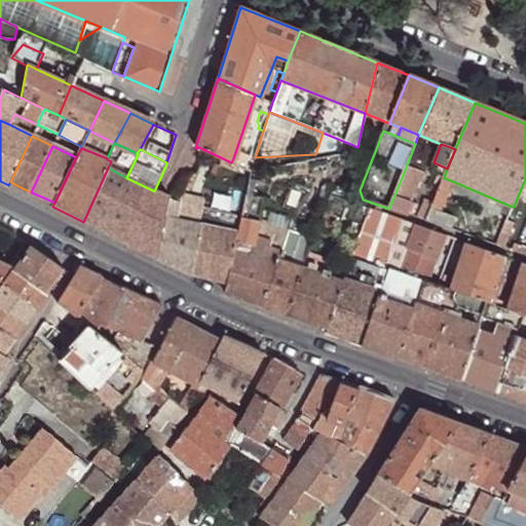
[(339,165),(353,163),(355,154),(338,157),(339,165)]
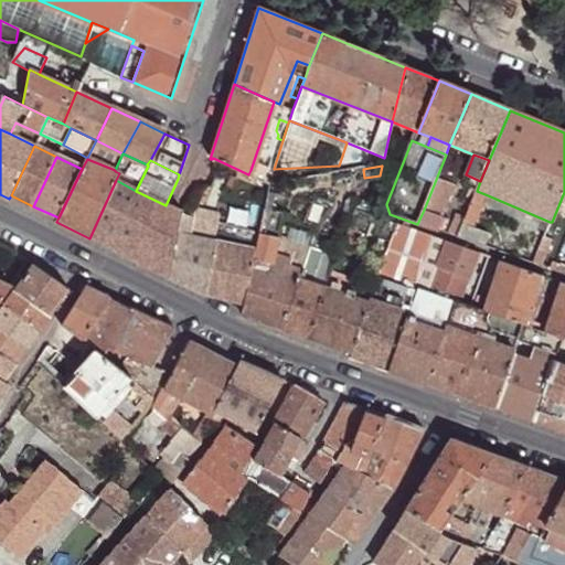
[(441,166),(424,210),(441,217),(459,172),(441,166)]
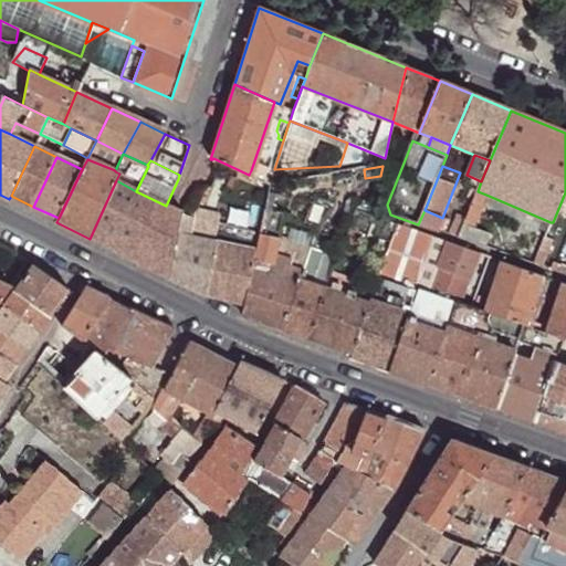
[(177,234),(181,213),(177,211),(166,206),(136,191),(116,180),(90,239),(139,263),(160,273),(167,276),(177,234)]
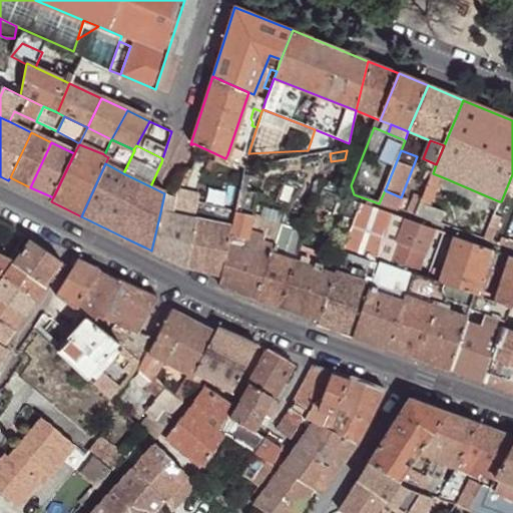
[(422,198),(420,204),(430,208),(440,185),(443,177),(433,173),(422,198)]
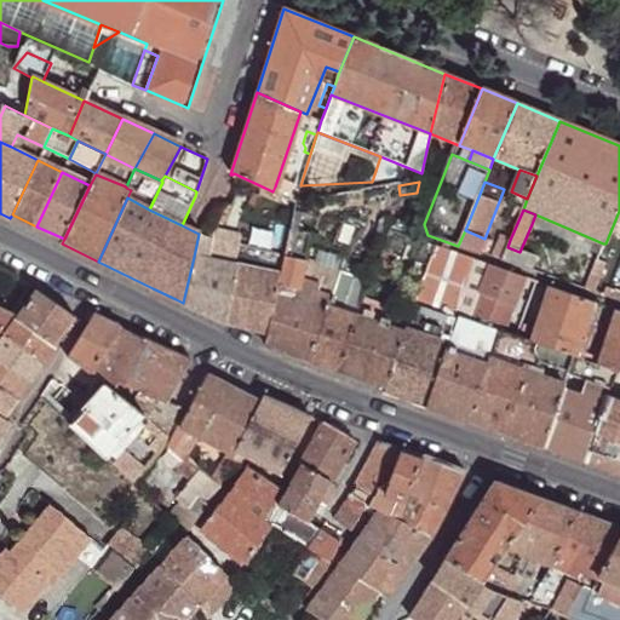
[(597,252),(603,244),(535,214),(532,224),(597,252)]
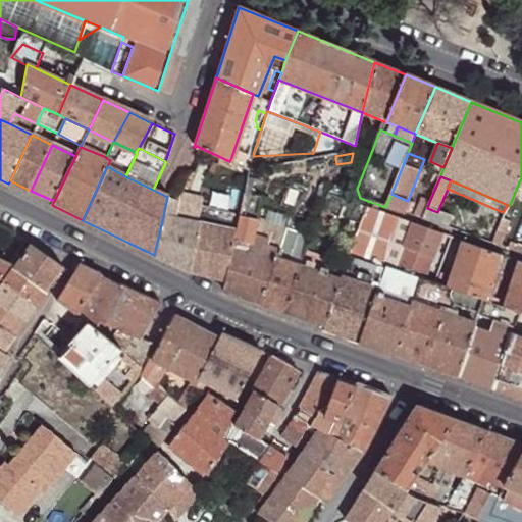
[(302,185),(299,192),(293,209),(286,229),(284,233),(295,238),(297,238),(302,223),(301,223),(307,203),(311,189),(302,185)]
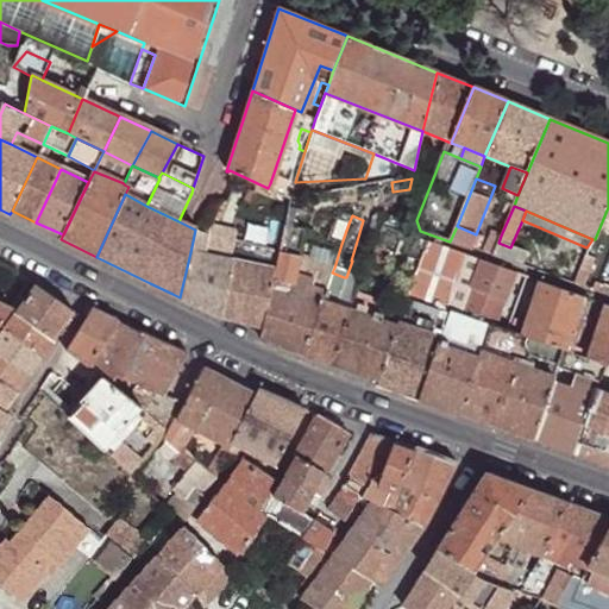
[(207,218),(203,226),(212,230),(215,221),(207,218)]
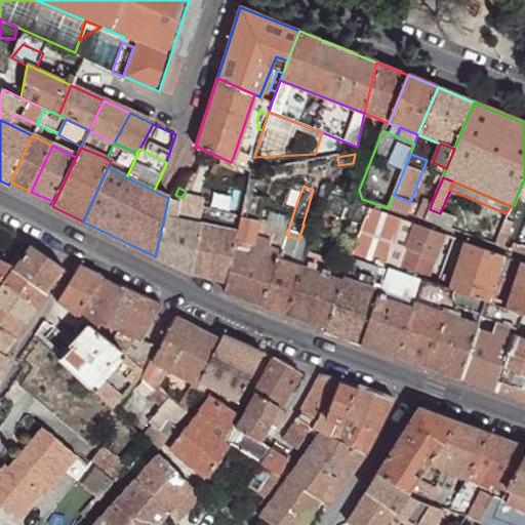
[(309,204),(325,210),(330,196),(313,190),(309,204)]
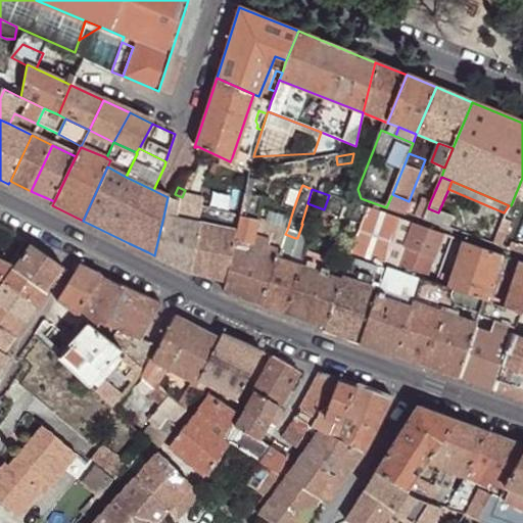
[(243,204),(258,209),(260,198),(245,193),(243,204)]
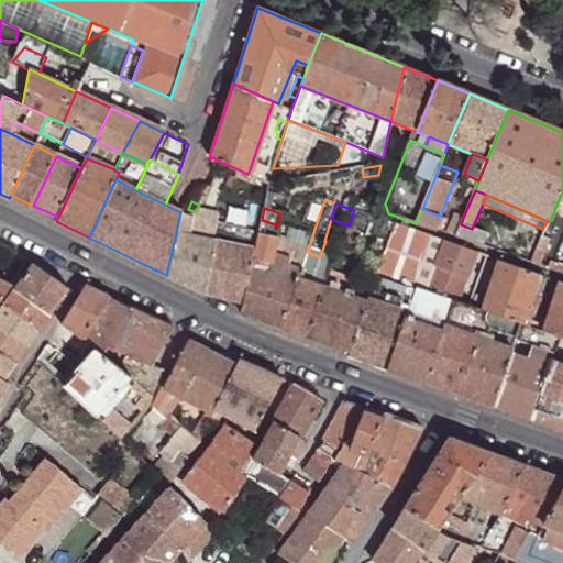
[(416,223),(442,232),(448,219),(440,217),(422,209),(416,223)]
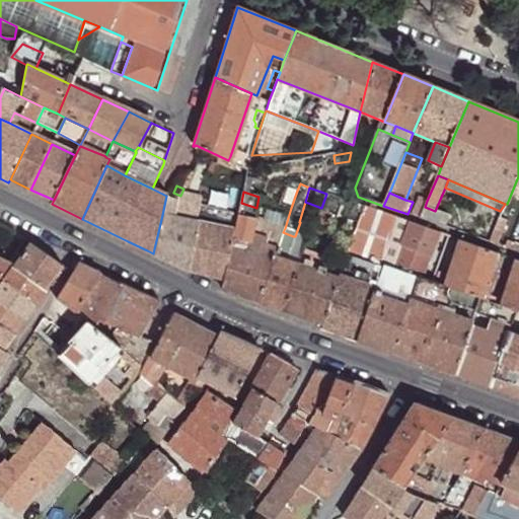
[(321,209),(359,222),(364,207),(326,194),(321,208),(321,209)]
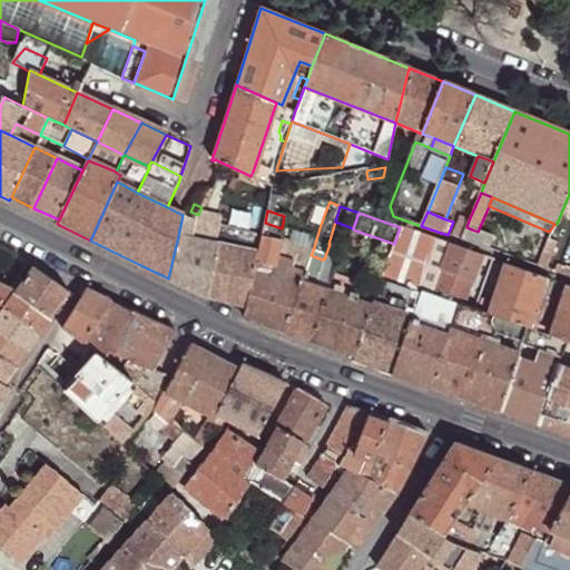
[(183,215),(178,236),(192,238),(196,226),(196,218),(188,216),(183,214),(183,215)]
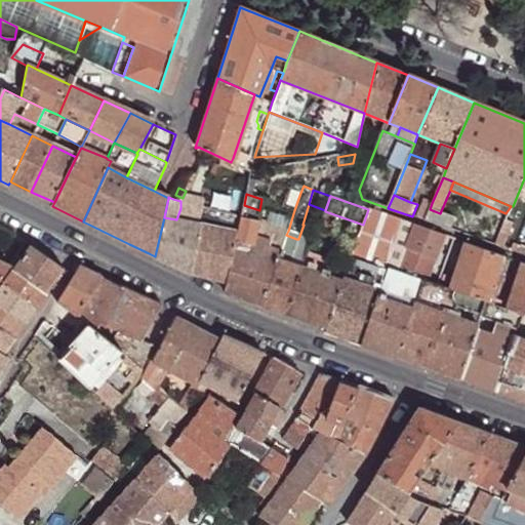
[(416,218),(425,221),(430,209),(432,203),(425,200),(416,218)]
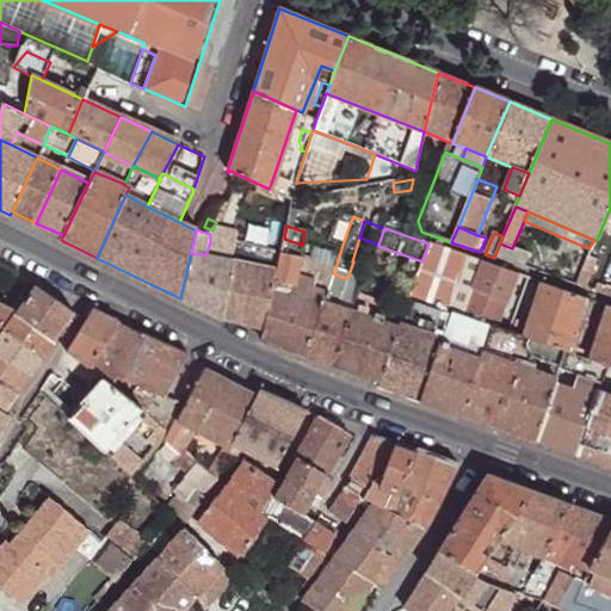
[(325,265),(335,269),(343,245),(327,239),(321,257),(326,259),(325,265)]
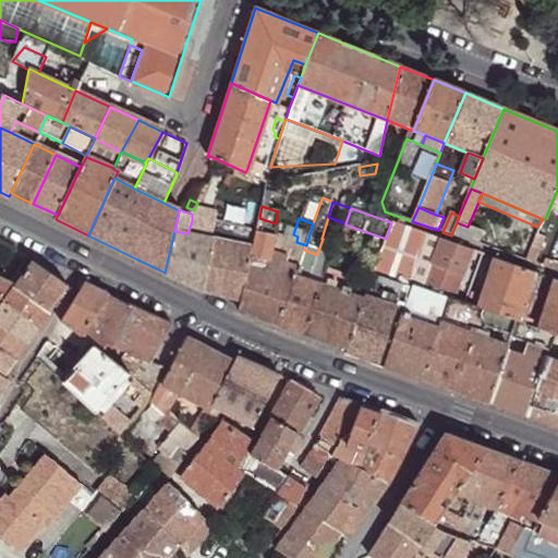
[(216,227),(215,230),(238,237),(241,227),(218,221),(216,220),(216,227)]
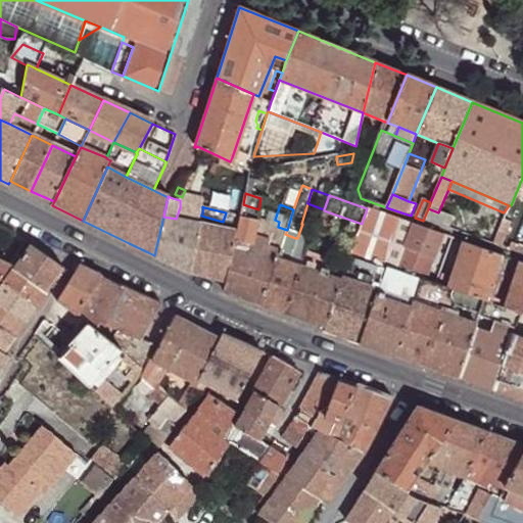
[(176,219),(199,225),(201,216),(202,212),(180,207),(176,219)]
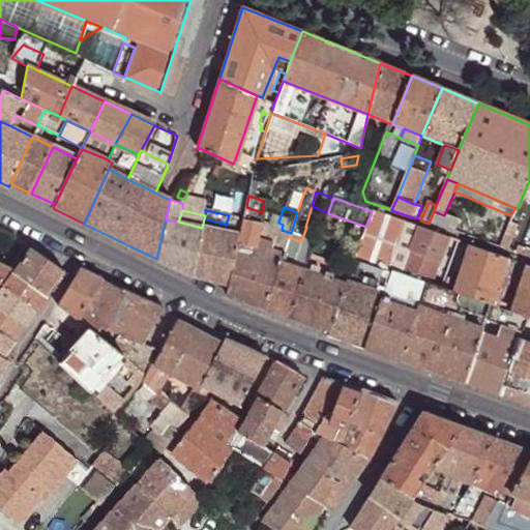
[(328,335),(365,348),(391,270),(394,260),(396,254),(402,238),(407,224),(372,211),(366,227),(347,285),(331,331),(330,330),(328,335)]
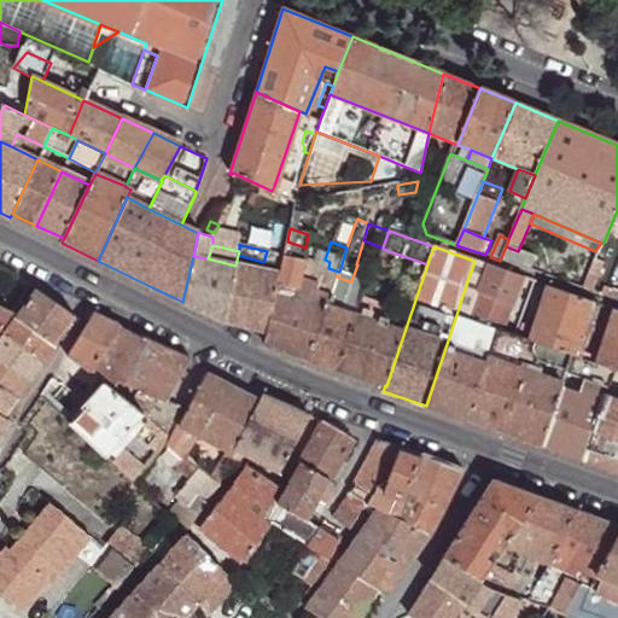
[(500,261),(530,272),(536,257),(518,251),(506,246),(500,261)]
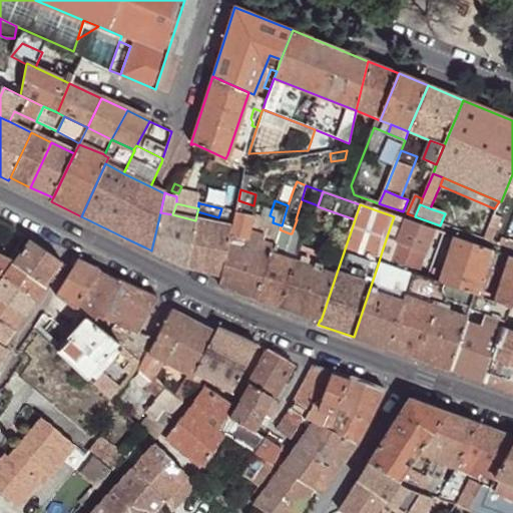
[(217,224),(232,227),(233,221),(235,212),(221,208),(218,217),(217,224)]
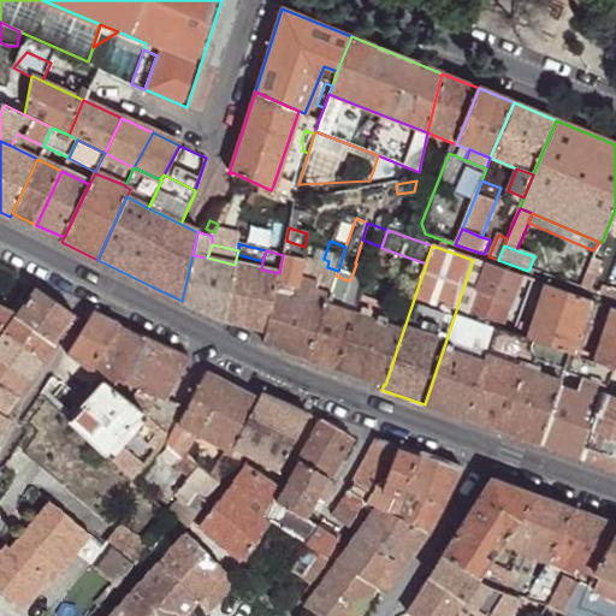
[(584,289),(593,292),(608,254),(598,250),(584,289)]
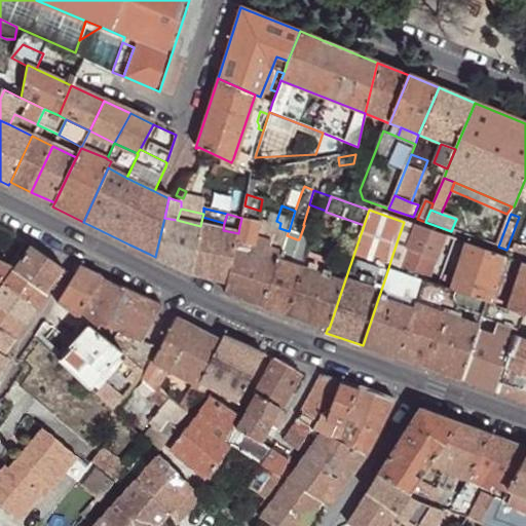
[(226,293),(240,298),(255,236),(258,221),(242,216),(241,218),(239,227),(238,233),(229,283),(228,283),(226,293)]
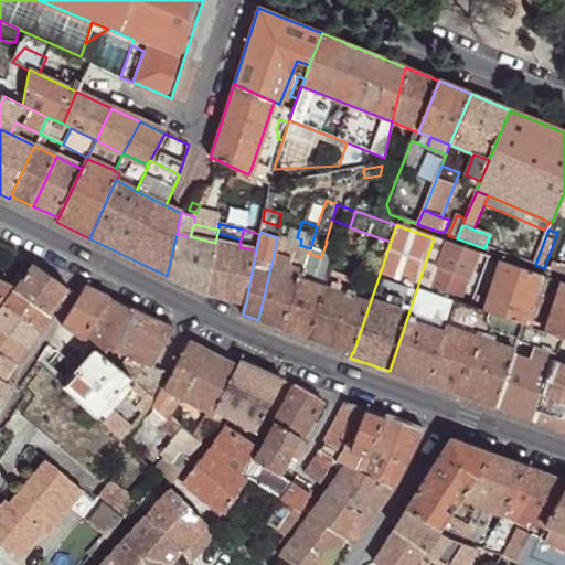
[(177,234),(167,276),(204,294),(215,243),(190,236),(177,234)]
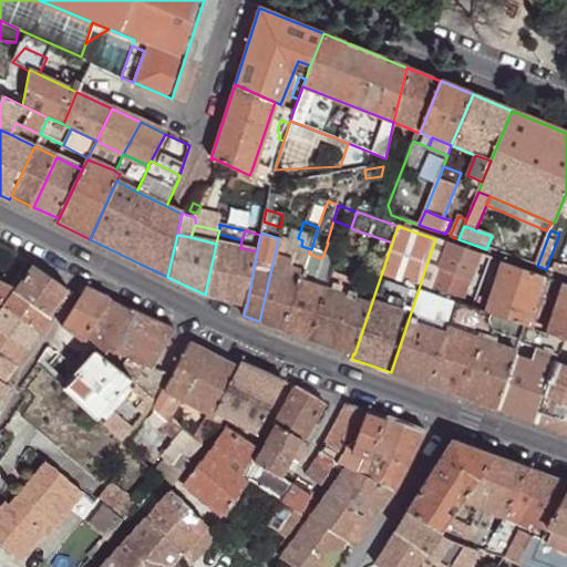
[(449,244),(435,239),(430,255),(424,271),(432,275),(437,276),(449,244)]
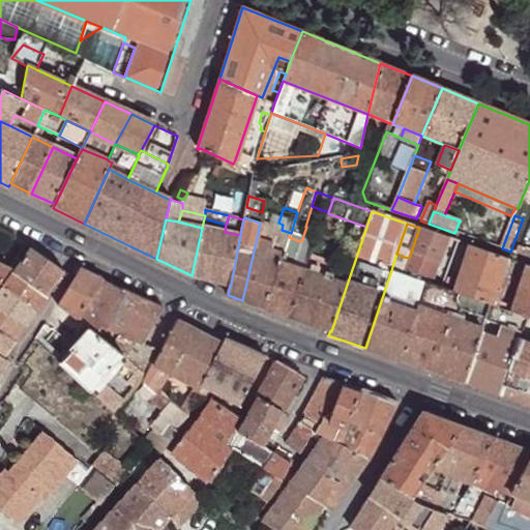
[(192,275),(230,285),(231,285),(240,235),(225,232),(202,228),(192,275)]
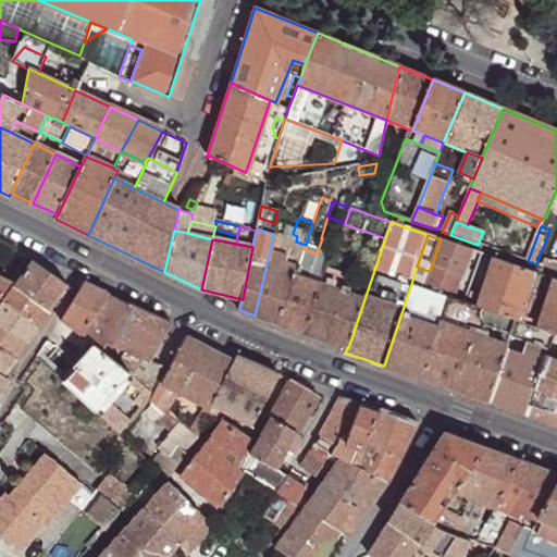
[(424,288),(448,297),(453,299),(471,250),(441,239),(430,271),(428,277),(424,288)]
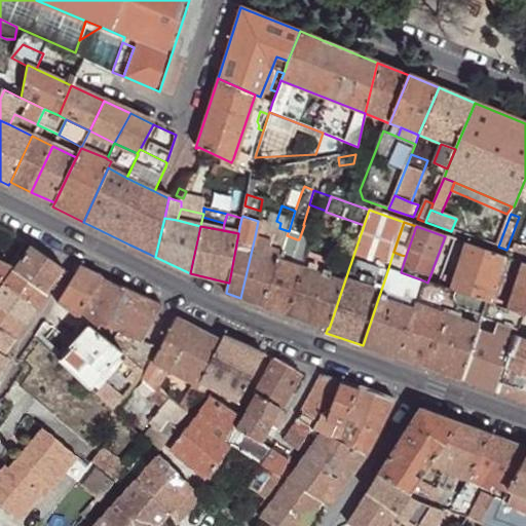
[(287,235),(284,248),(293,251),(297,239),(287,235)]
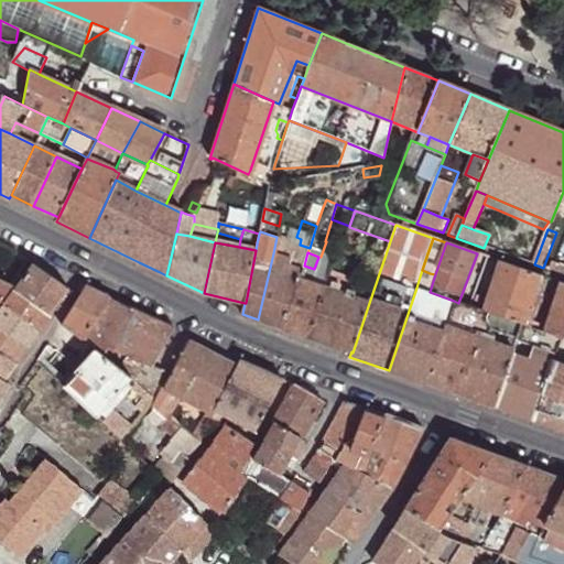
[(258,320),(283,328),(300,279),(302,270),(290,266),(291,259),(273,253),(258,320)]
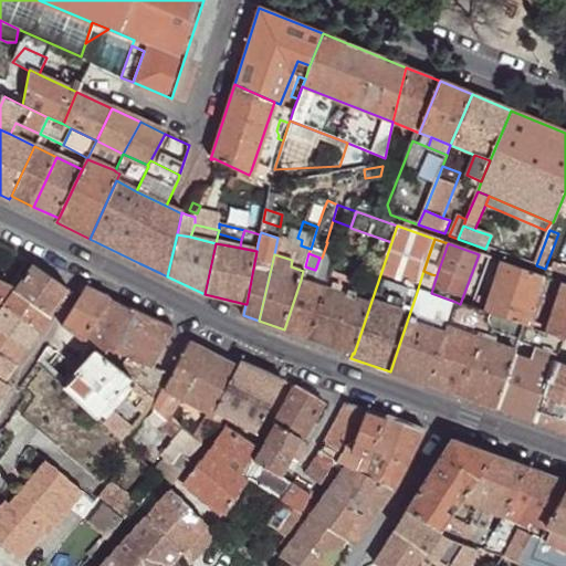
[(490,314),(523,326),(526,326),(527,321),(543,276),(501,262),(484,312),(490,314)]
